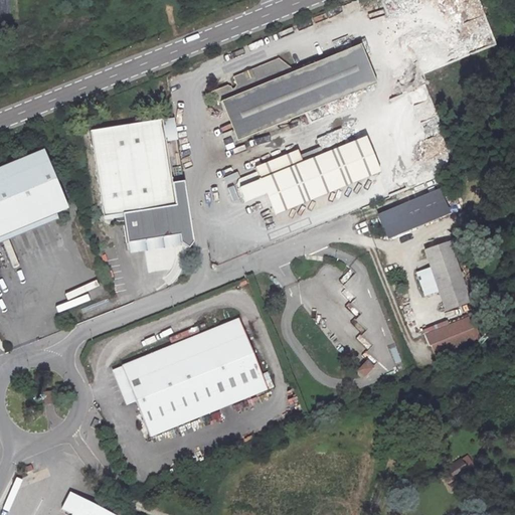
[(473,0),(458,0),(466,19),(480,13),(473,0)]
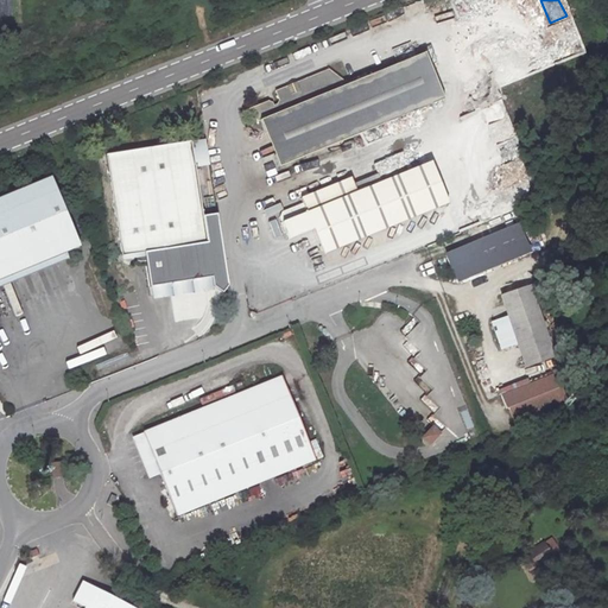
[(569,23),(542,35),(552,61),(581,49),(569,23)]
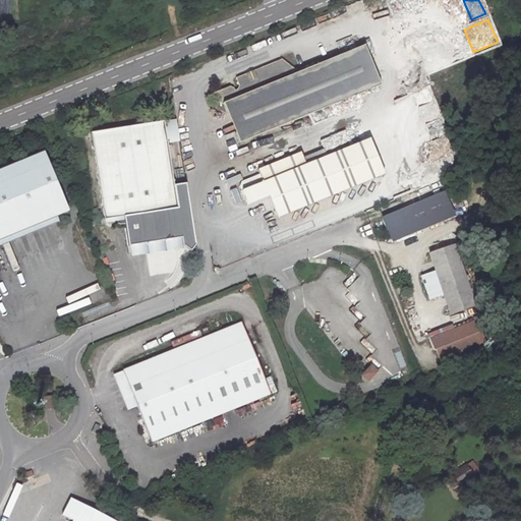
[(354,42),(340,48),(343,54),(357,48),(354,42)]
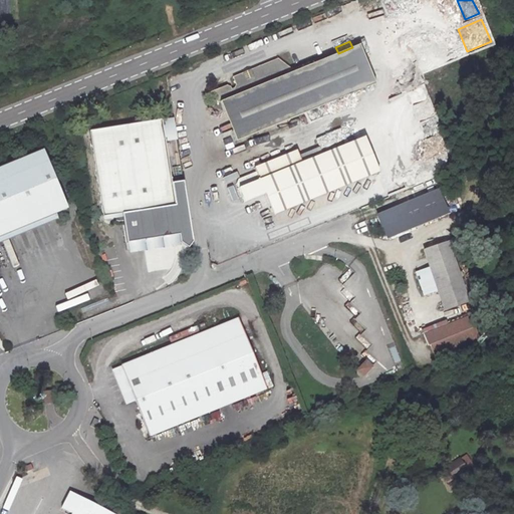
[(227,85),(213,90),(217,102),(220,101),(236,141),(374,83),(358,44),(352,47),(338,53),(288,73),(287,70),(291,68),(278,58),(250,69),(251,71),(244,74),(243,72),(232,76),(236,84),(234,87),(231,88),(230,86),(227,85)]
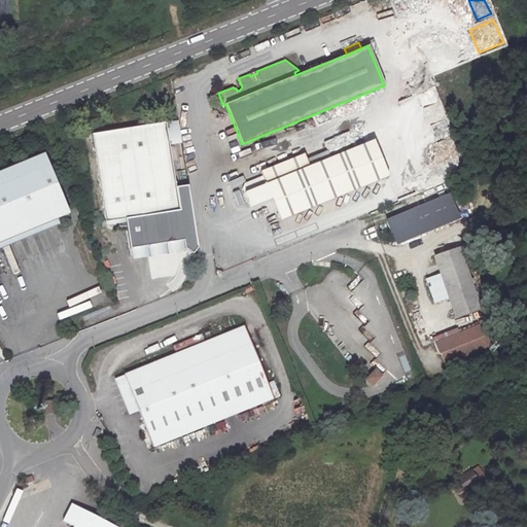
[(177,120),(165,123),(169,144),(181,143),(177,120)]
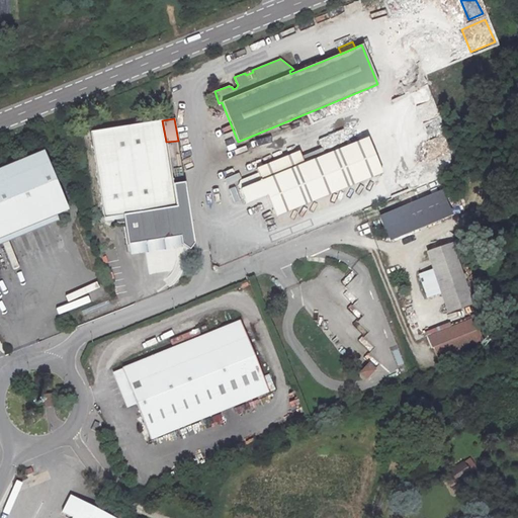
[(162,120),(90,133),(103,219),(108,218),(113,217),(114,222),(118,223),(123,223),(127,245),(179,237),(181,244),(189,250),(193,244),(194,244),(184,182),(172,184),(166,142),(162,120)]
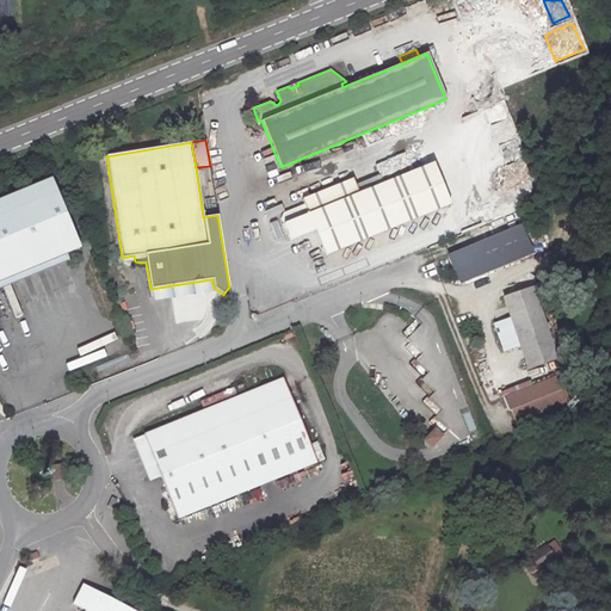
[(352,178),(302,198),(304,204),(283,213),(282,217),(290,240),(315,230),(325,255),(450,204),(433,162),(358,192),(352,178)]
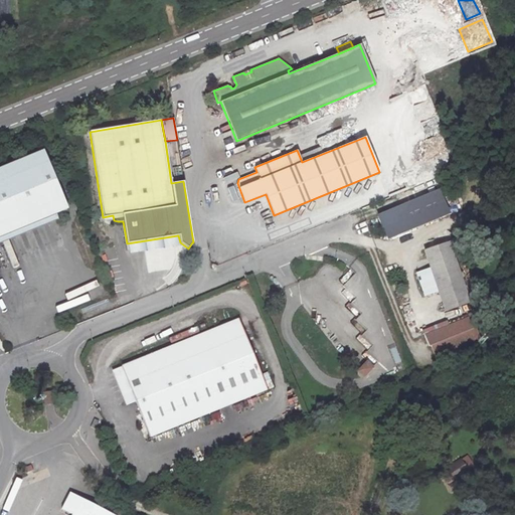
[(42,150),(0,167),(0,236),(67,208),(42,150)]
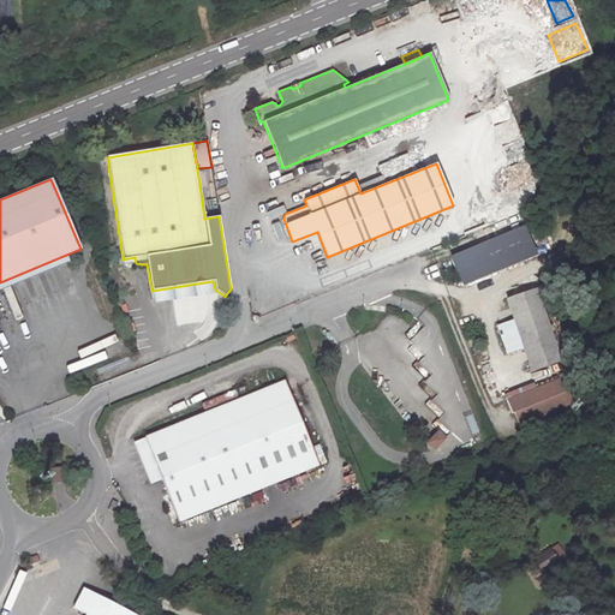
[(524,228),(451,258),(463,286),(536,256),(524,228)]
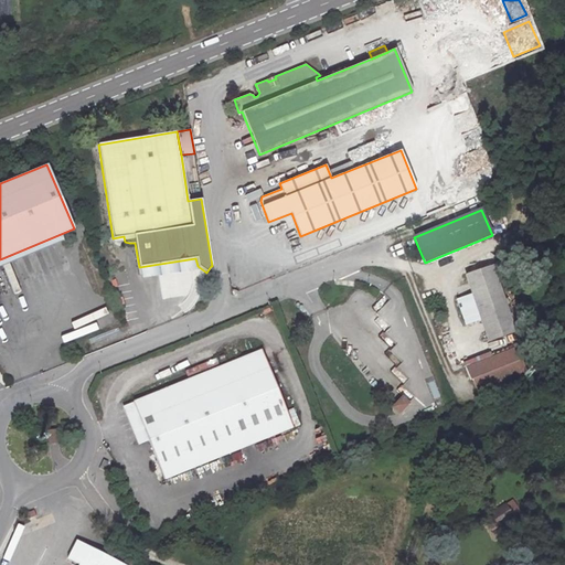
[(491,266),(466,275),(489,340),(514,331),(491,266)]
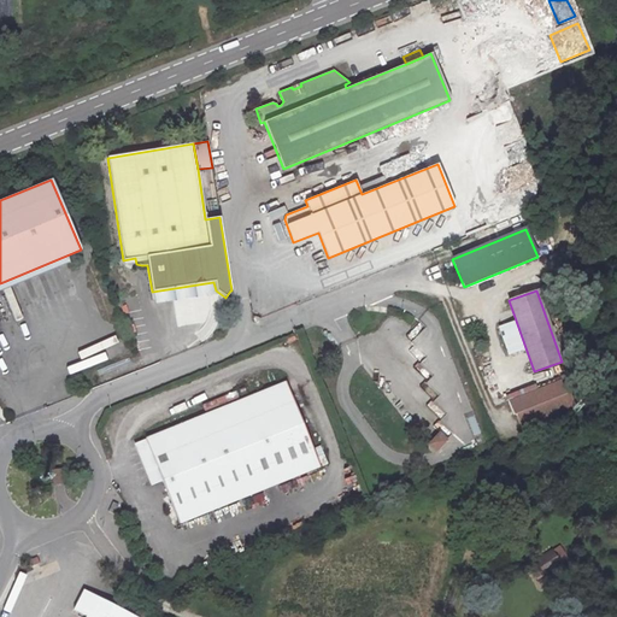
[(564,377),(509,400),(515,415),(517,413),(523,411),(528,423),(575,404),(564,377)]
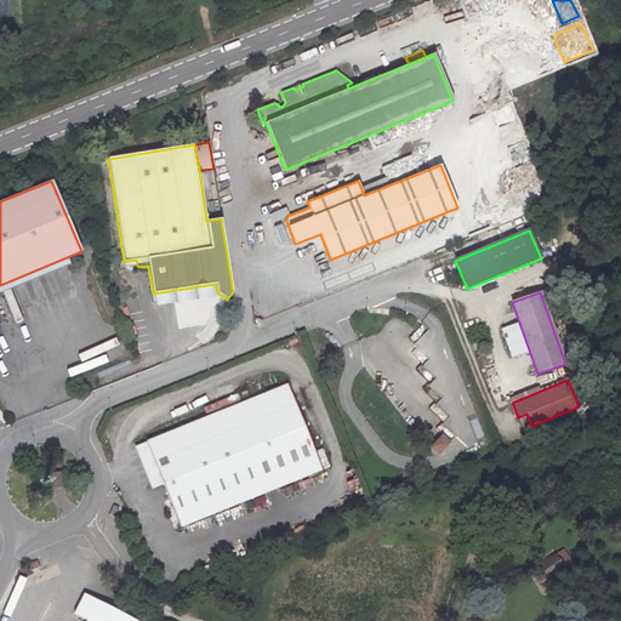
[(288,385),(147,442),(181,527),(322,468),(288,385)]
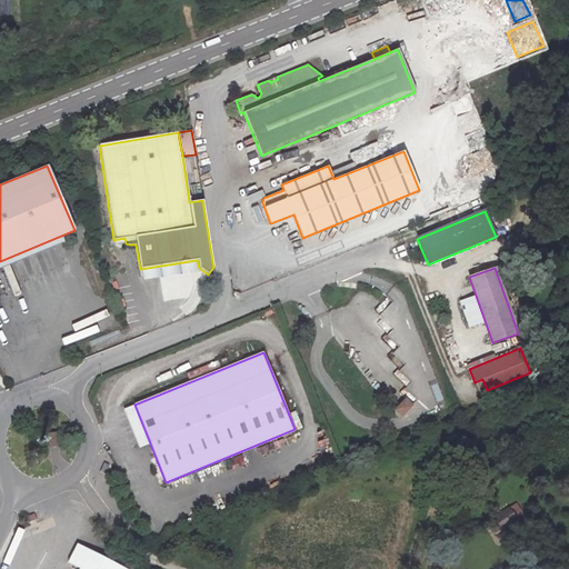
[(482,379),(477,381),(481,392),(487,390),(482,379)]
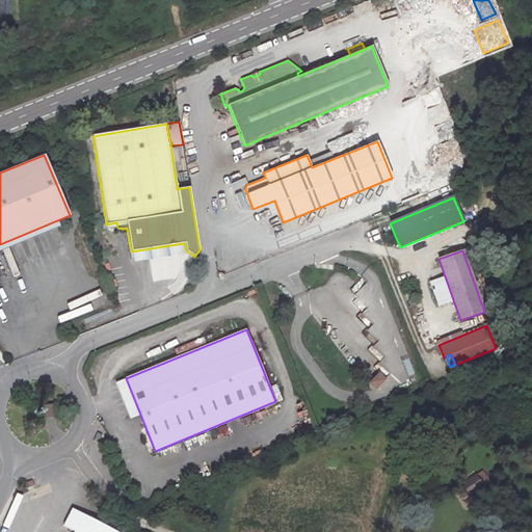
[(378,373),(369,383),(375,389),(384,379),(378,373)]
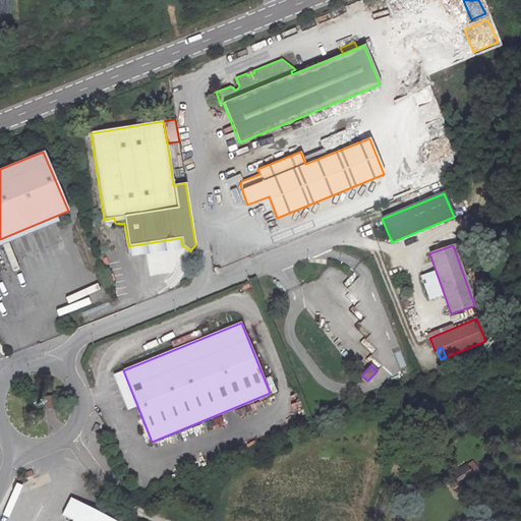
[(53,396),(44,397),(45,408),(54,407),(53,396)]
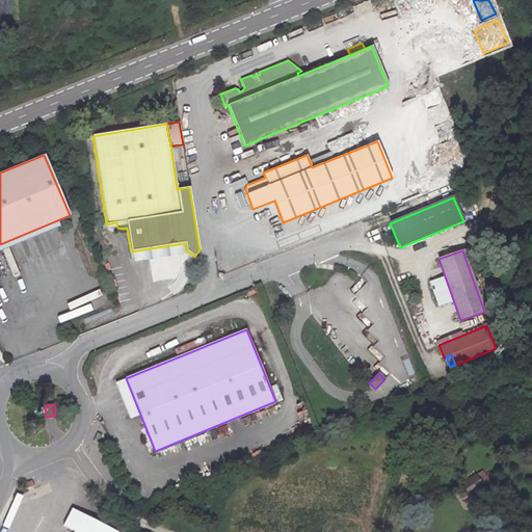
[(95,437),(94,441),(99,444),(102,434),(98,432),(96,439),(95,437)]
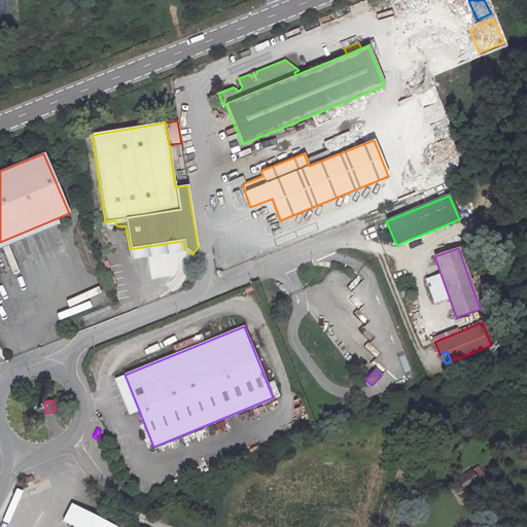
[(470,469),(456,480),(463,491),(478,481),(470,469)]
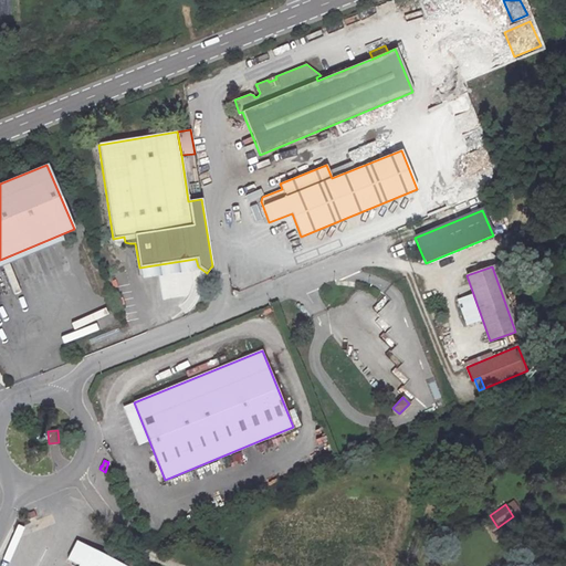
[(33,511),(27,513),(29,521),(37,517),(33,511)]
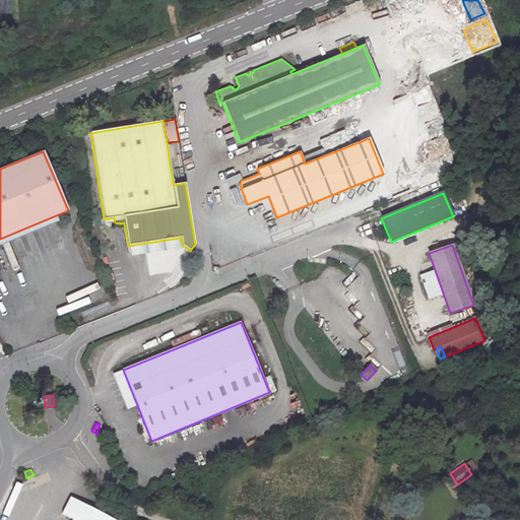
[(74,519),(115,519),(70,497),(62,514),(74,519)]
